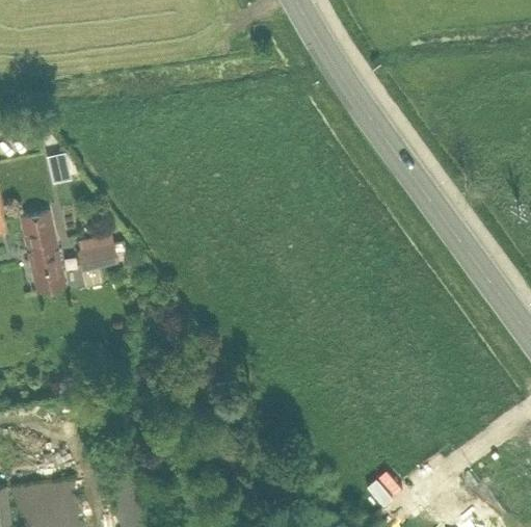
[(21,218),(23,233),(36,294),(65,288),(50,212),(21,218)]
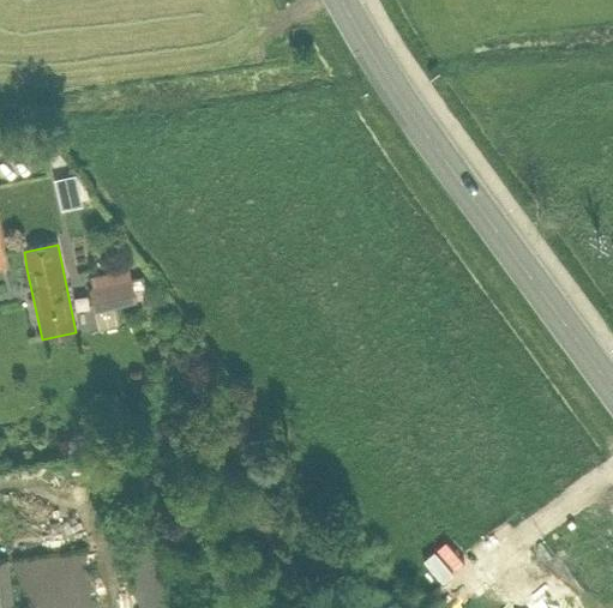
[(90,292),(94,313),(136,305),(131,283),(128,272),(91,280),(94,292),(90,292)]
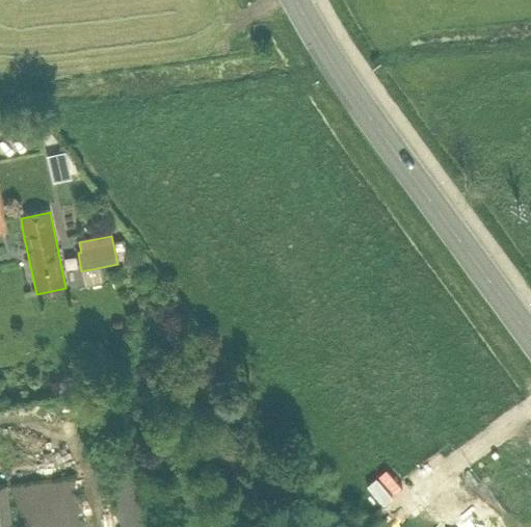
[(12,526),(8,488),(0,488),(0,526),(12,526)]
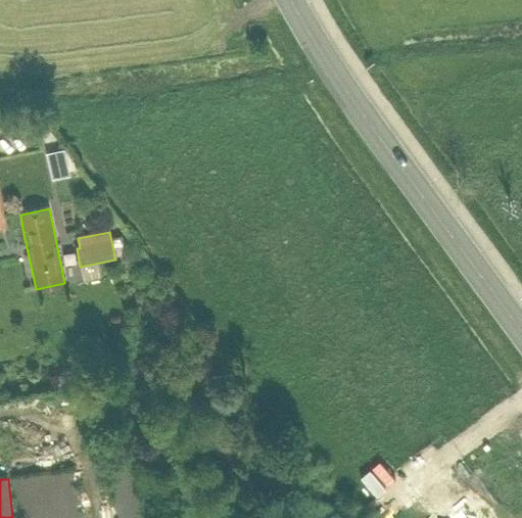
[(521,496),(513,503),(521,515),(521,496)]
